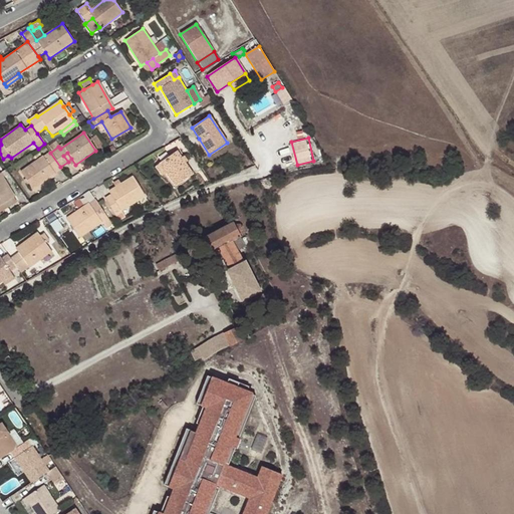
[(209,155),(199,139),(196,141),(206,156),(209,155)]
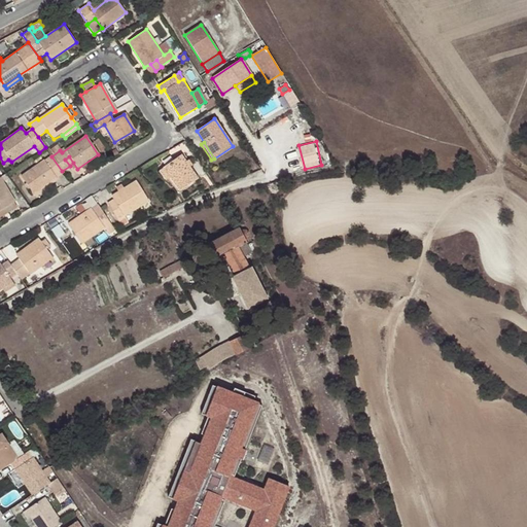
[(57,146),(48,151),(50,155),(51,156),(60,150),(57,146)]
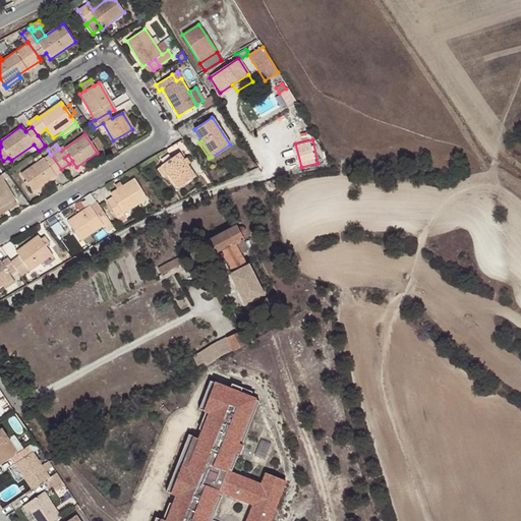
[(55,176),(62,170),(61,169),(51,155),(50,154),(20,175),(33,192),(55,176)]
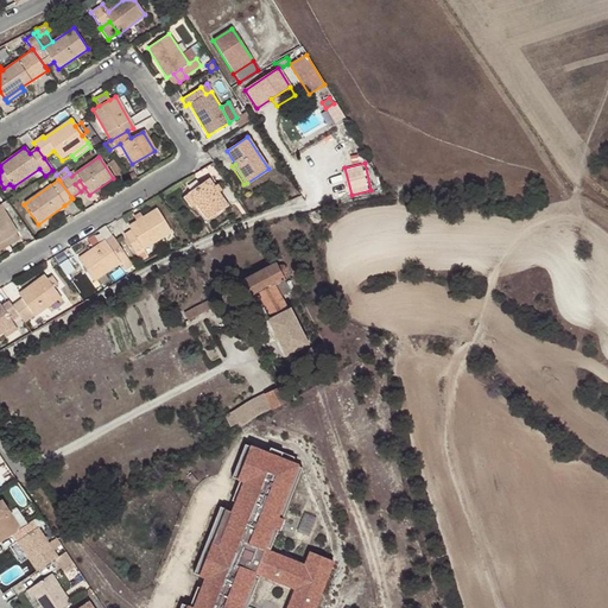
[(209,179),(188,195),(195,206),(206,221),(227,206),(209,179)]
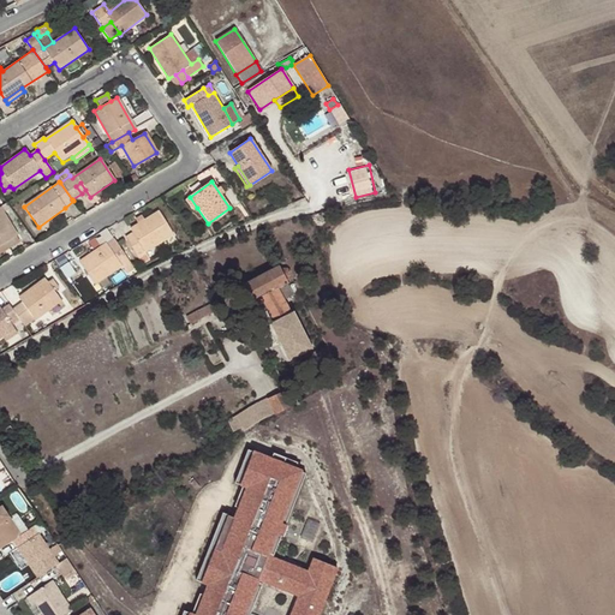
[(76,186),(82,193),(85,190),(81,183),(76,186)]
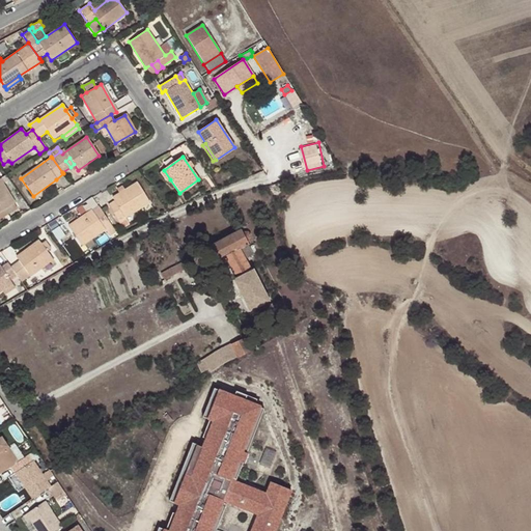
[(170,179),(164,170),(159,173),(165,183),(170,179)]
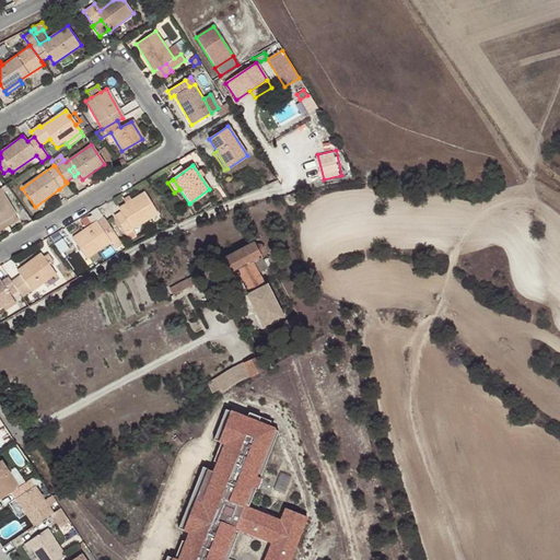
[(0,190),(0,222),(14,214),(0,190)]
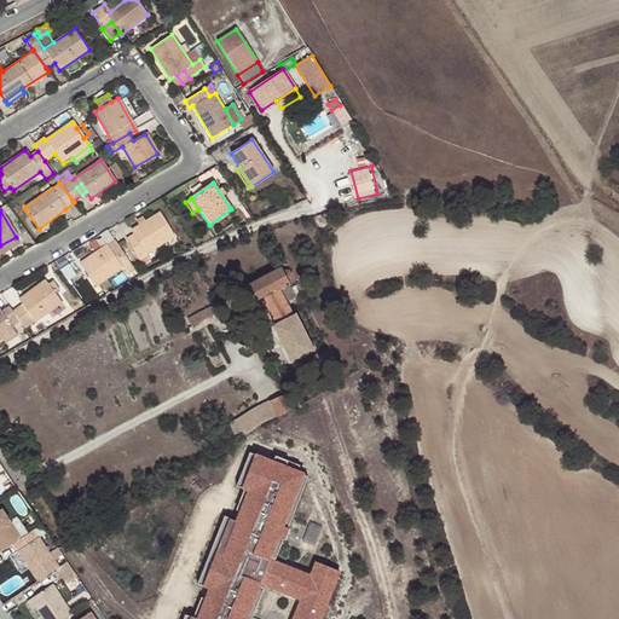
[(173,236),(158,214),(132,231),(134,235),(127,239),(143,266),(150,261),(145,253),(173,236)]
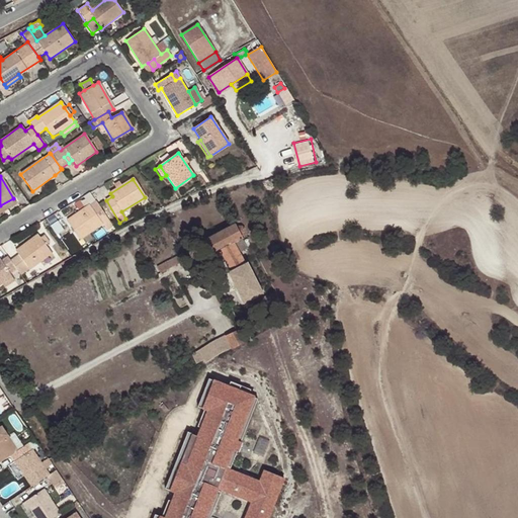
[(0,212),(16,203),(13,198),(0,205),(0,212)]
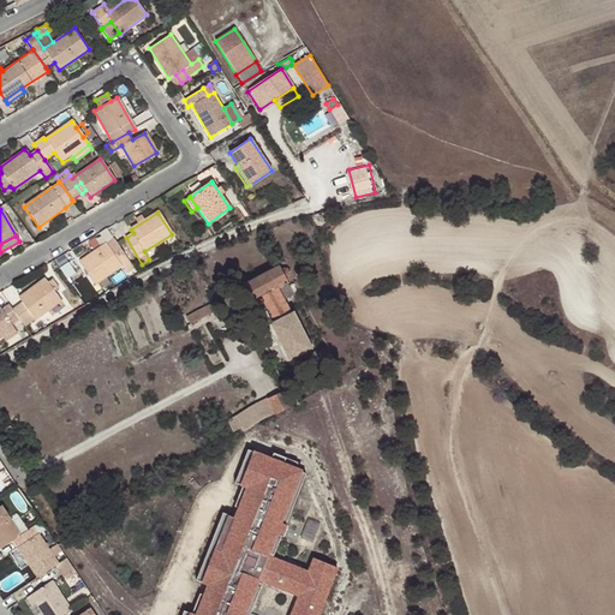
[(113,239),(79,262),(95,285),(123,267),(118,260),(125,255),(113,239)]
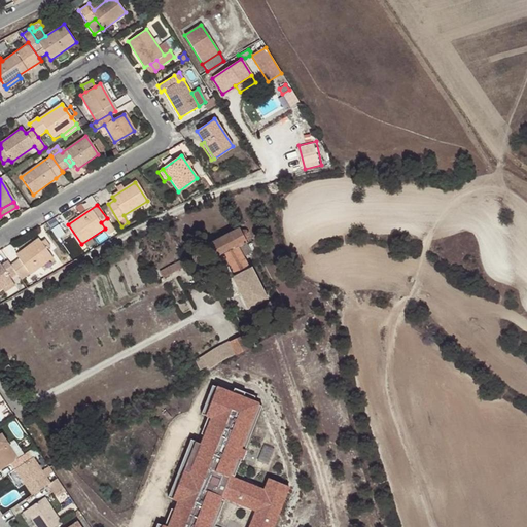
[(108,234),(114,229),(107,218),(101,222),(105,229),(108,234)]
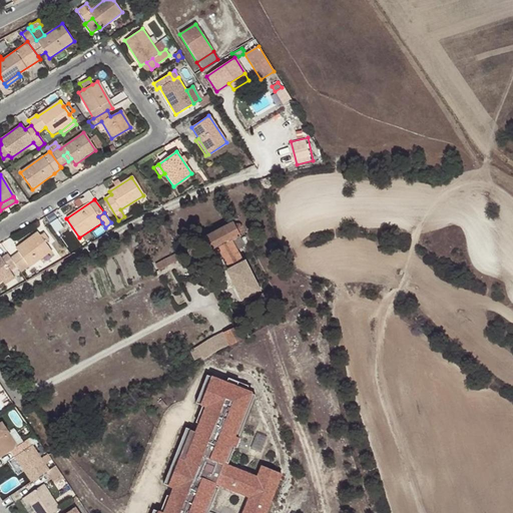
[(241,225),(240,224),(237,224),(234,224),(233,222),(203,237),(211,251),(217,248),(228,270),(243,262),(237,251),(244,247),(239,237),(240,236),(239,233),(240,232),(242,230),(242,228),(241,225)]
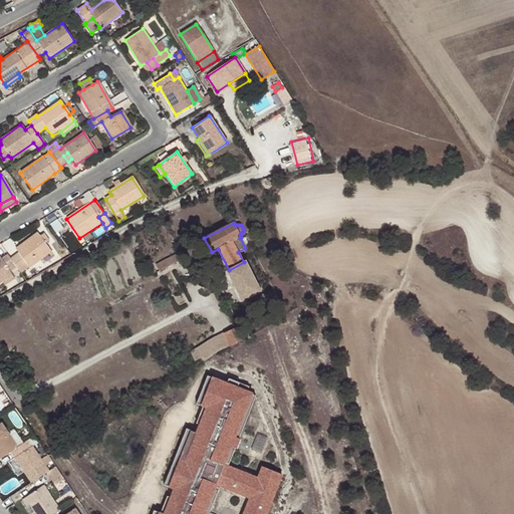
[(15,268),(20,274),(50,251),(45,244),(39,236),(37,234),(15,250),(18,252),(9,259),(15,268)]
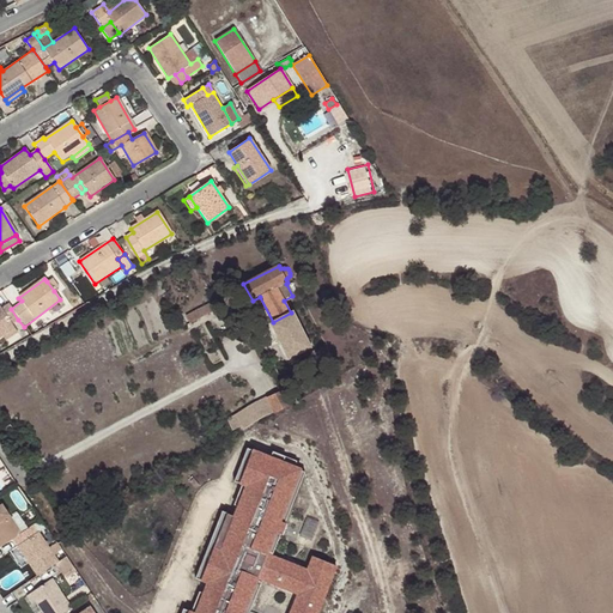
[(47,281),(54,291),(58,287),(52,279),(47,281)]
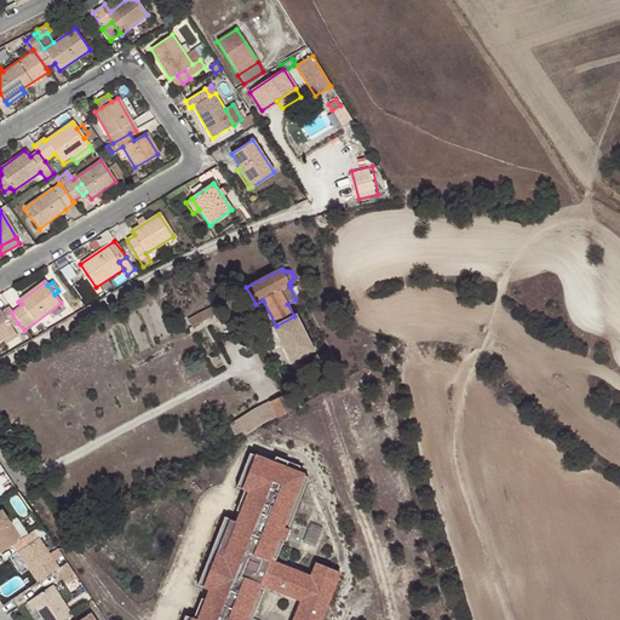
[(239,310),(230,294),(214,302),(216,304),(188,320),(191,327),(222,311),(225,317),(239,310)]
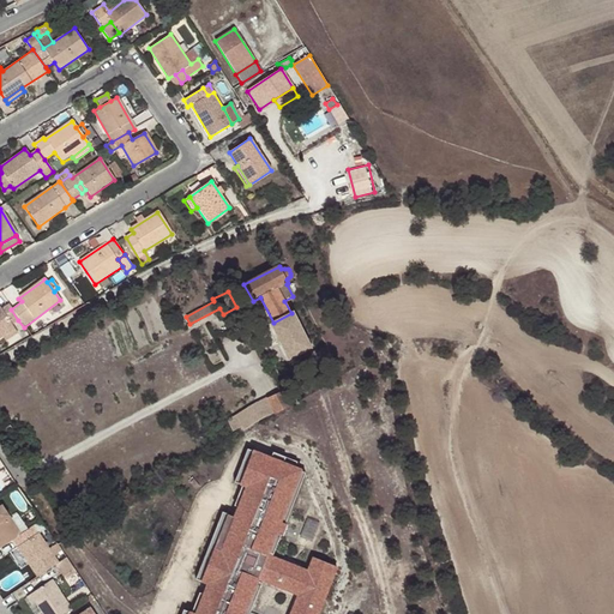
[(11,309),(7,305),(1,309),(0,307),(0,336),(1,336),(13,327),(11,325),(18,320),(11,309)]
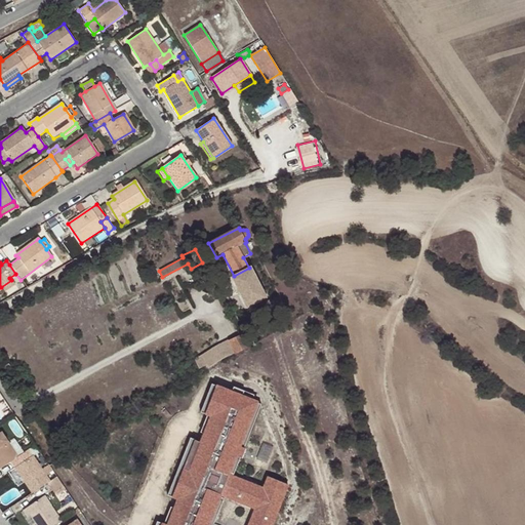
[(249,268),(234,276),(231,277),(247,308),(266,297),(250,268),(249,268)]
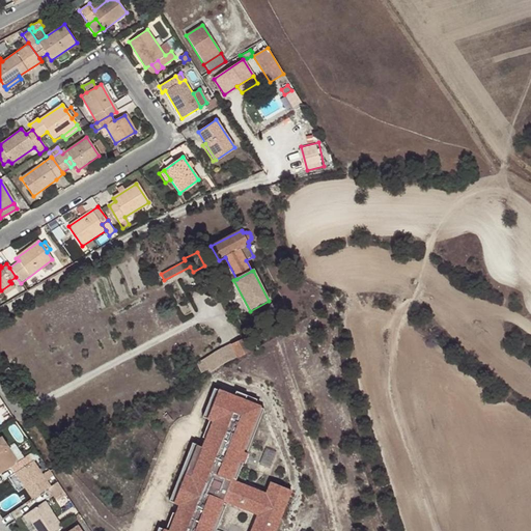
[(11,283),(1,290),(4,296),(15,287),(11,283)]
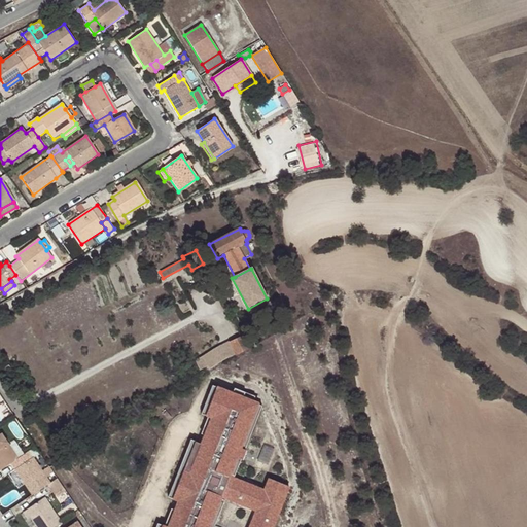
[(235,356),(236,356),(250,348),(244,338),(241,337),(234,340),(226,343),(200,358),(203,364),(206,362),(210,370),(235,356)]
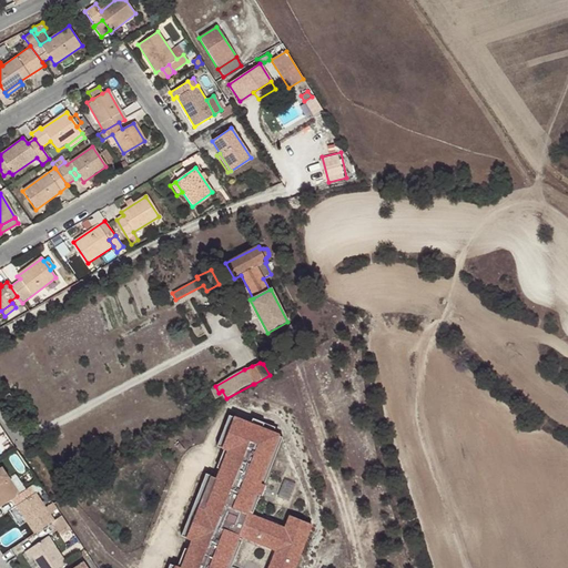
[(14,401),(9,393),(4,397),(9,404),(14,401)]
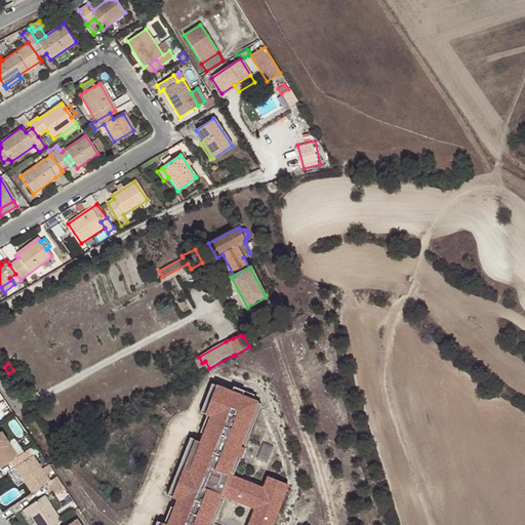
[(205,413),(215,386),(211,384),(200,412),(205,413)]
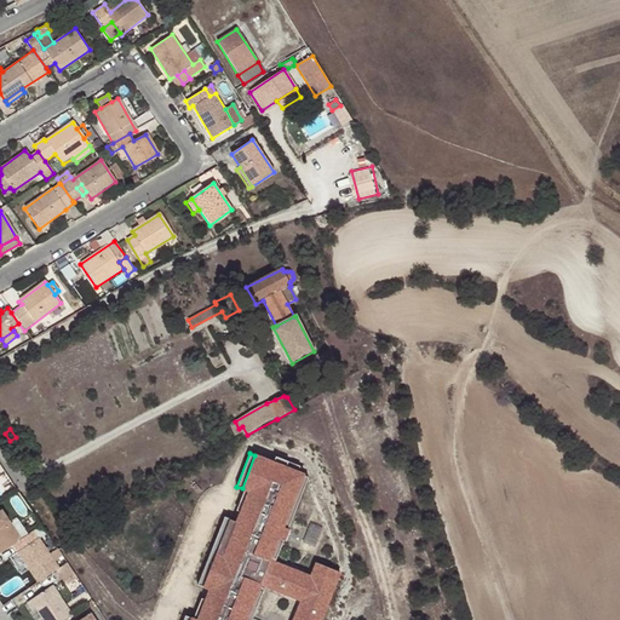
[(194,619),(190,619),(189,619),(321,619),(334,586),(311,577),(275,562),(270,561),(303,475),(304,475),(298,472),(273,463),(254,455),(242,488),(248,491),(236,522),(230,520),(202,586),(204,586),(210,589),(196,619),(194,619)]
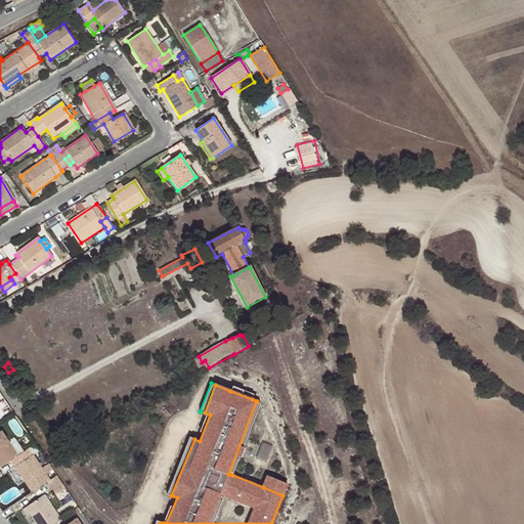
[(230,391),(252,399),(254,394),(232,386),(230,391)]
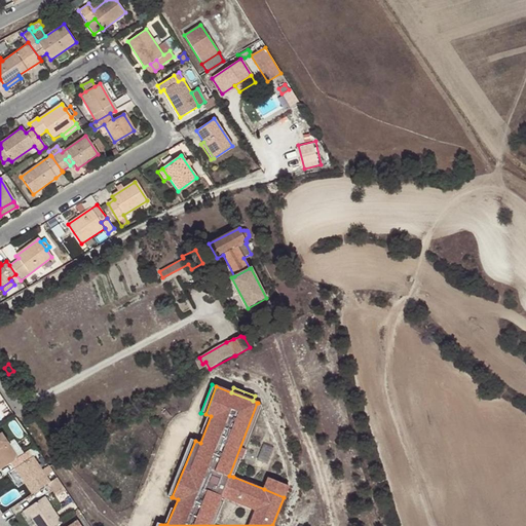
[(19,456),(0,429),(0,470),(10,462),(19,456)]
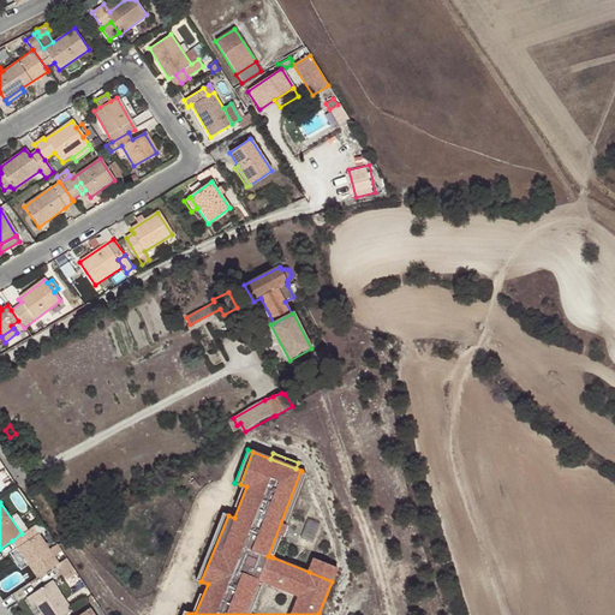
[(201,581),(228,515),(228,514),(222,513),(196,580),(201,583),(202,581),(201,581)]
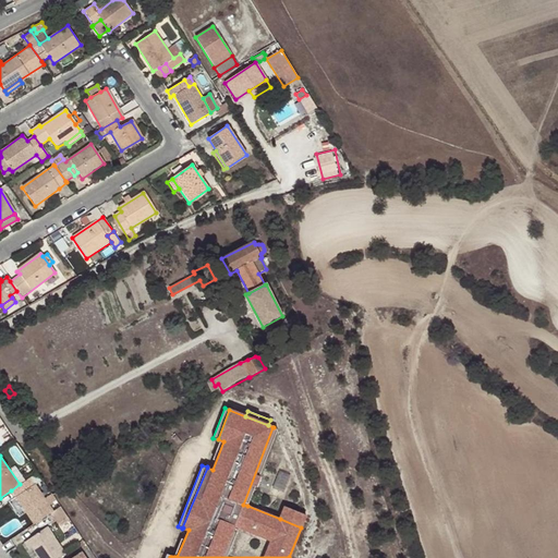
[(11,490),(34,524),(52,512),(52,511),(35,485),(44,478),(39,471),(20,484),(11,490)]
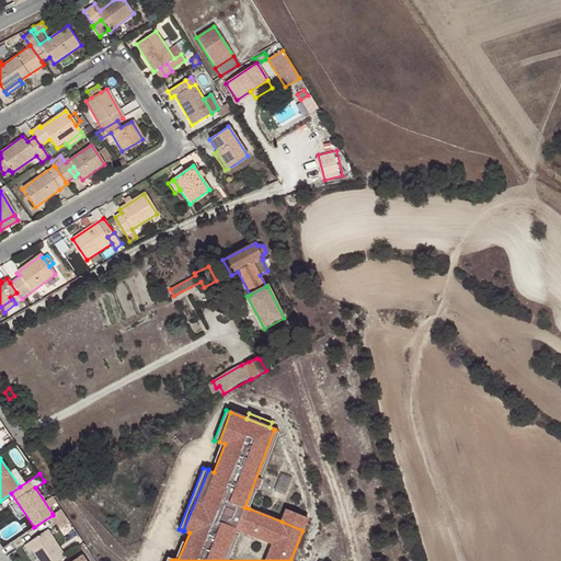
[(53,514),(53,515),(59,525),(70,518),(63,507),(53,514)]
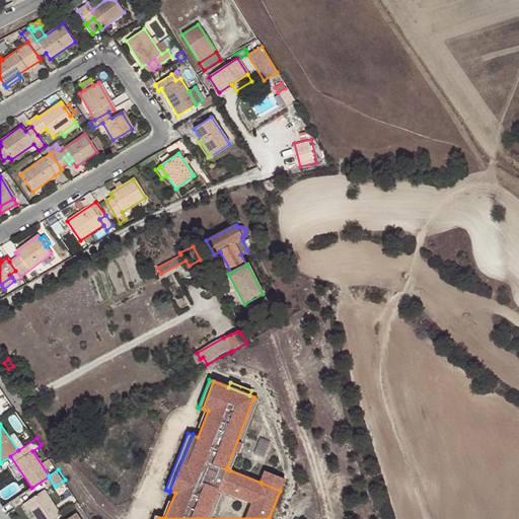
[(265,471),(261,483),(280,491),(285,478),(265,471)]
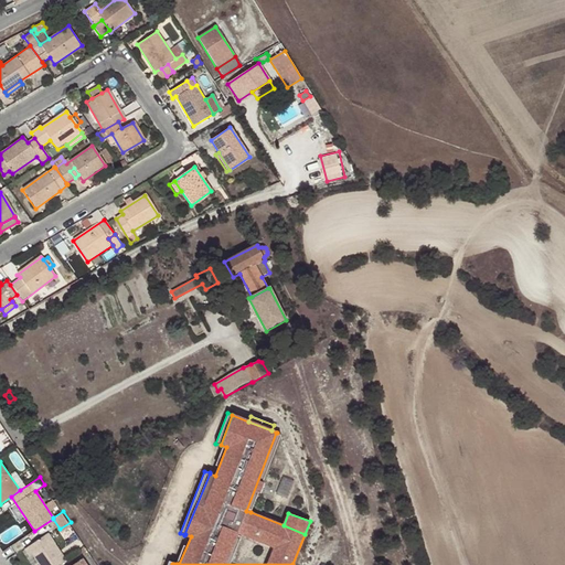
[(39,564),(57,564),(65,560),(46,534),(24,548),(30,556),(33,555),(39,564)]
